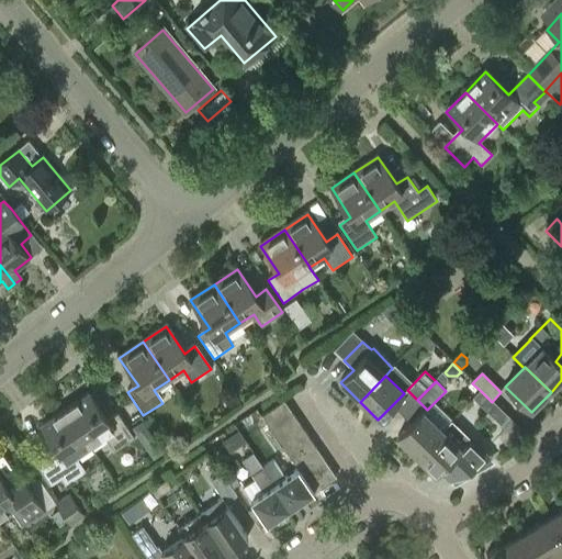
[(481,391),(472,400),(502,428),(509,418),(492,402),(481,391)]
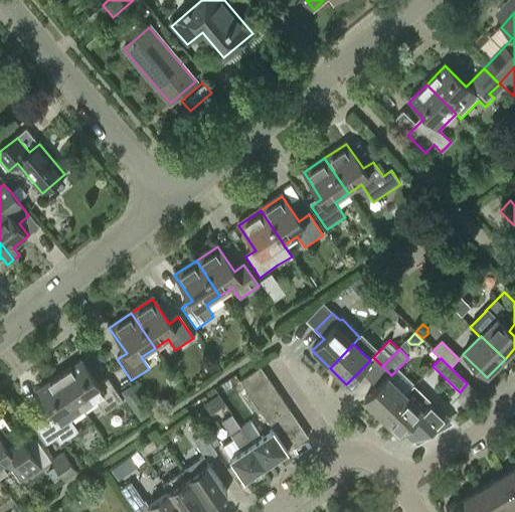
[(58,377),(82,411),(96,402),(105,415),(123,402),(107,380),(97,387),(79,362),(58,377)]
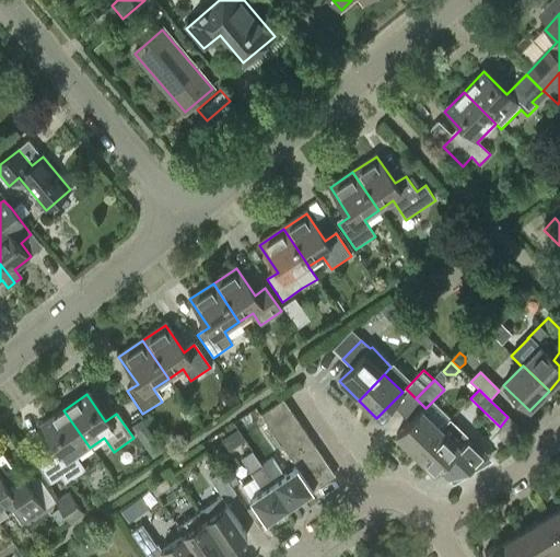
[(268,426),(289,413),(282,403),(261,416),(268,426)]
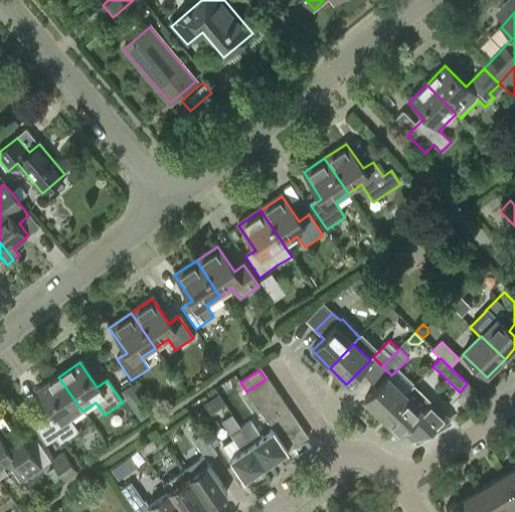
[(350,383),(363,398),(375,386),(362,372),(350,383)]
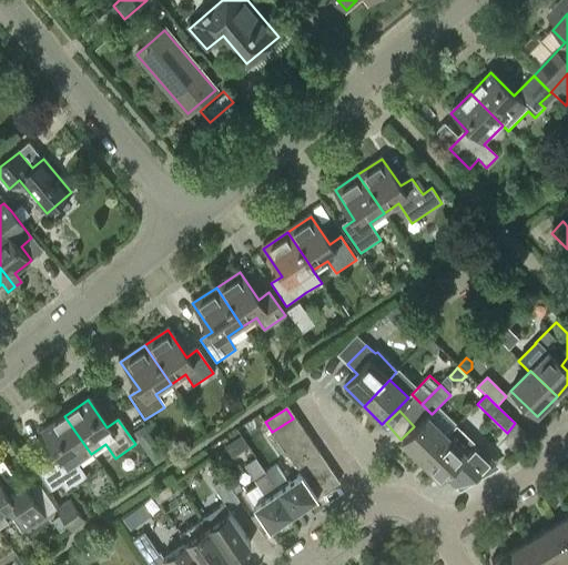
[(91,454),(64,416),(41,433),(60,460),(49,467),(67,492),(85,478),(75,464),(91,454)]
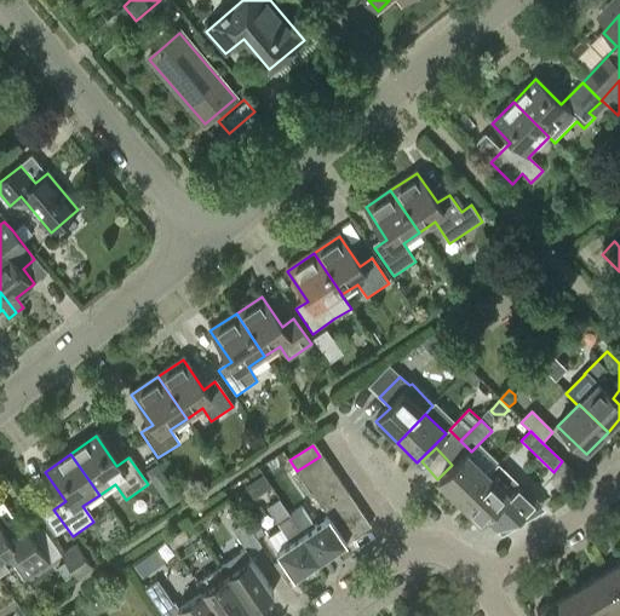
[(459,505),(488,476),(468,455),(438,484),(459,505)]
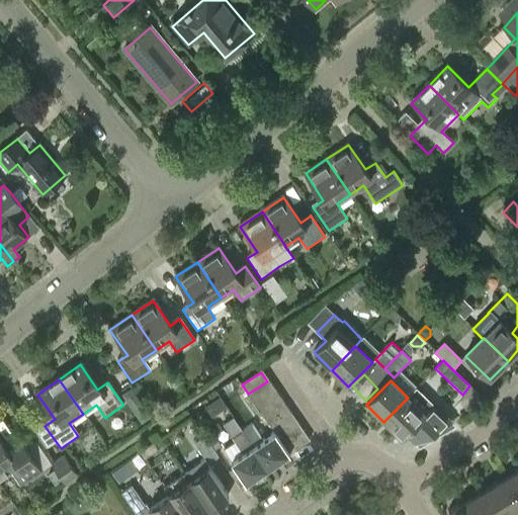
[(267,381),(248,394),(254,403),(273,390),(267,381)]
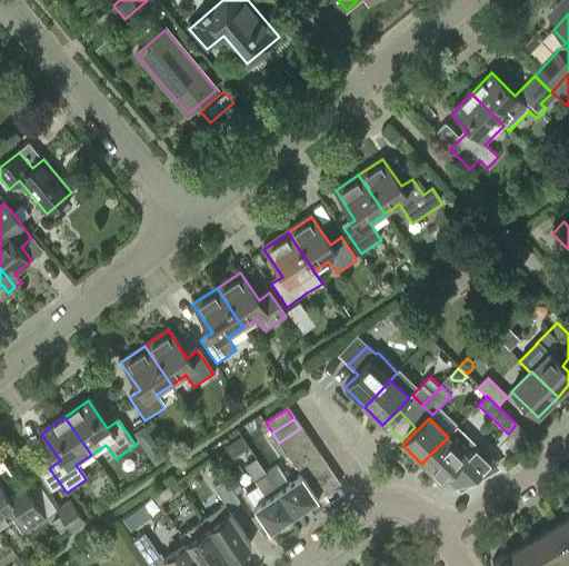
[(300,428),(279,443),(286,453),(306,438),(300,428)]
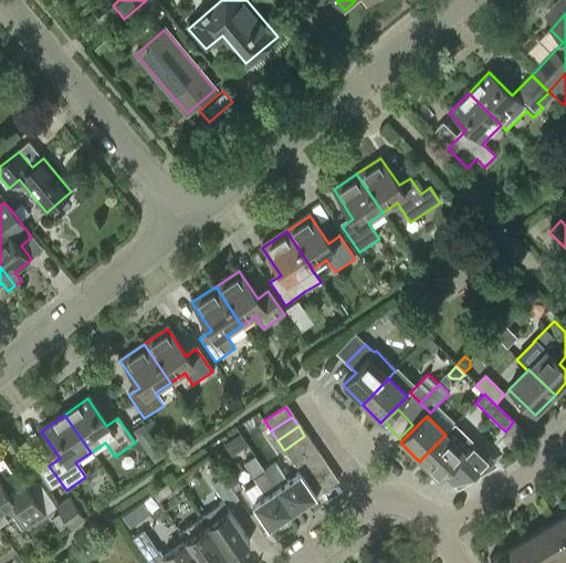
[(145,428),(136,434),(148,450),(156,445),(145,428)]
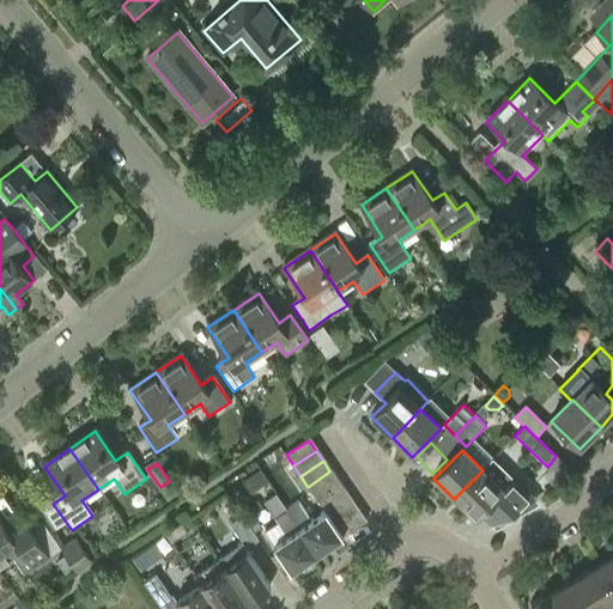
[(483,470),(454,499),(474,519),(489,504),(498,513),(519,493),(509,482),(502,489),(483,470)]
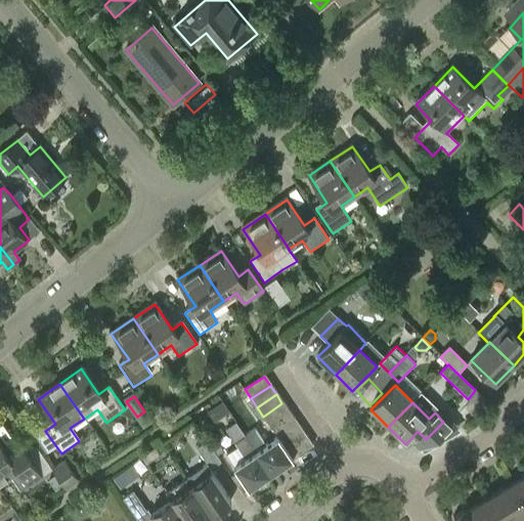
[(281,403),(263,417),(268,426),(288,413),(281,403)]
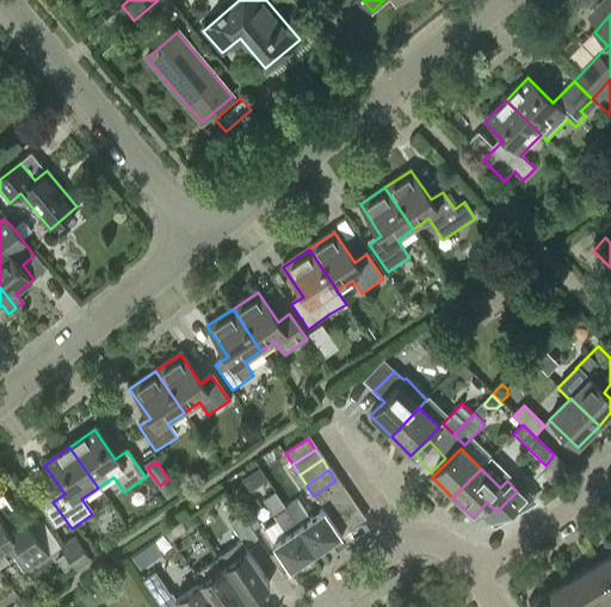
[(335,481),(313,496),(320,506),(343,490),(335,481)]
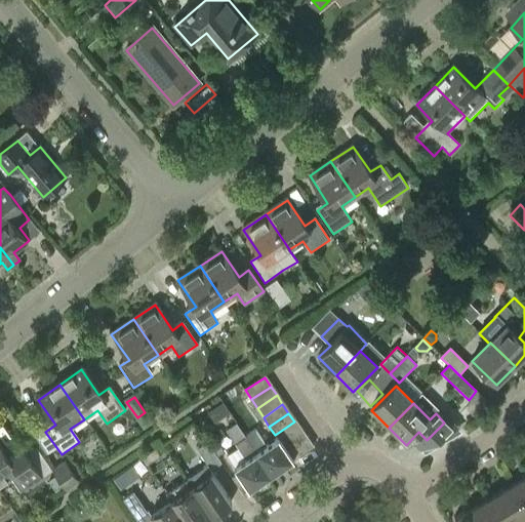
[(294,422),(275,435),(278,439),(278,440),(281,444),(300,431),(294,422)]
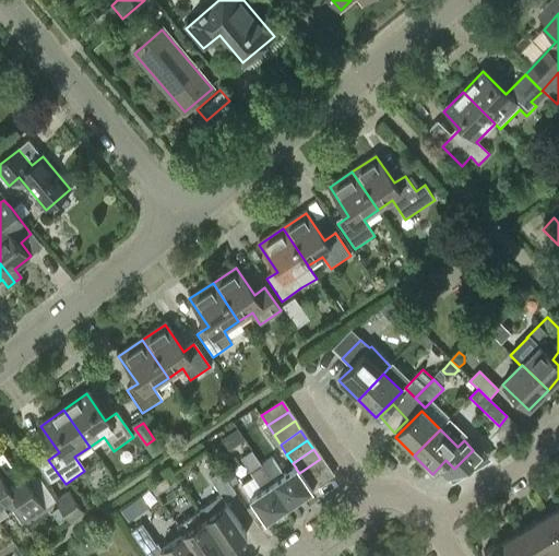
[(261,468),(262,468),(250,452),(239,460),(250,475),(251,474),(254,478),(242,487),(250,499),(249,500),(253,507),(247,511),(259,529),(288,508),(261,468)]
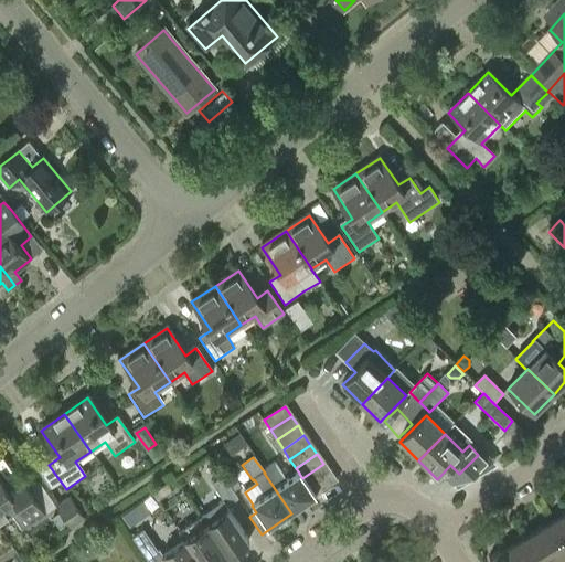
[(323,464),(302,478),(309,487),(330,474),(323,464)]
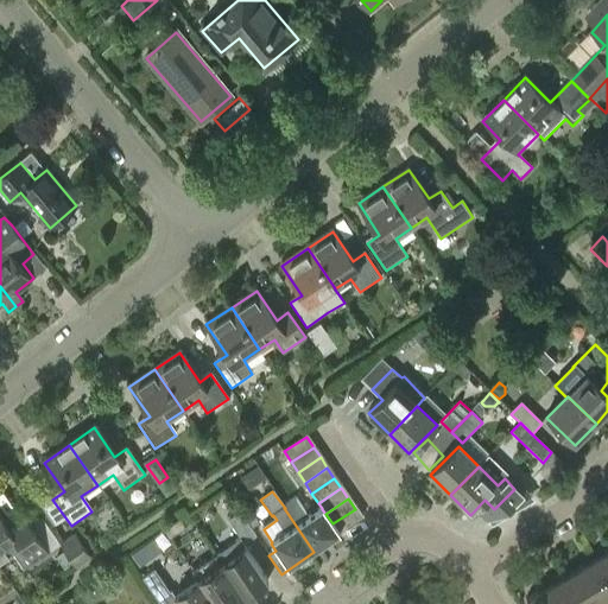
[(297,500),(285,508),(284,508),(314,552),(340,534),(333,523),(325,514),(322,509),(309,517),(297,500)]
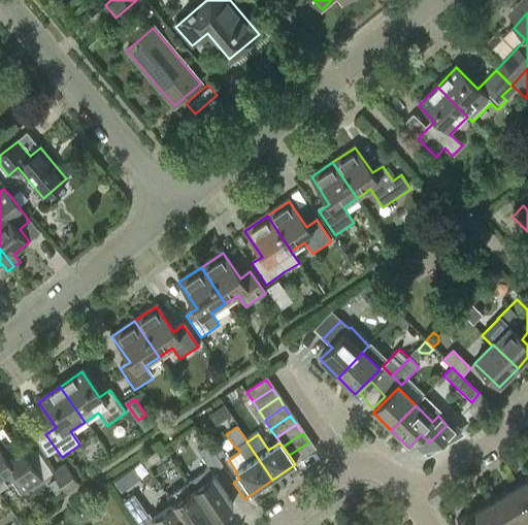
[(315,451),(308,443),(289,455),(295,464),(315,451)]
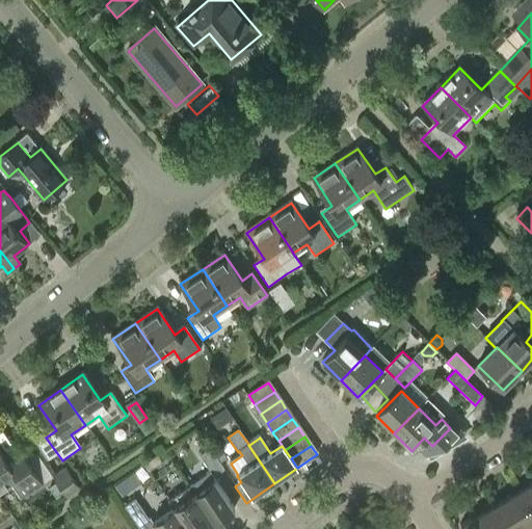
[(0,491),(9,484),(20,499),(38,486),(12,450),(3,457),(0,452),(0,491)]
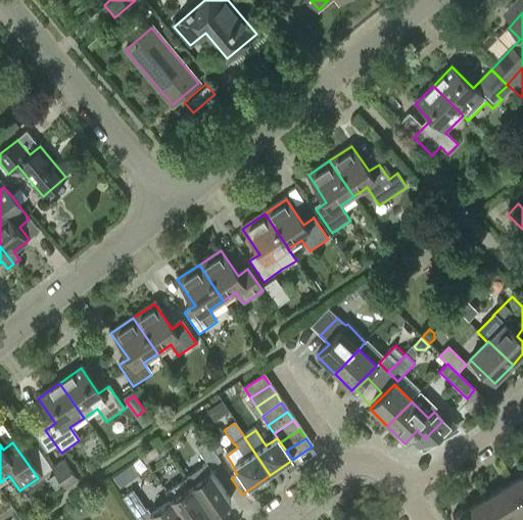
[(206,442),(196,450),(209,469),(221,462),(206,442)]
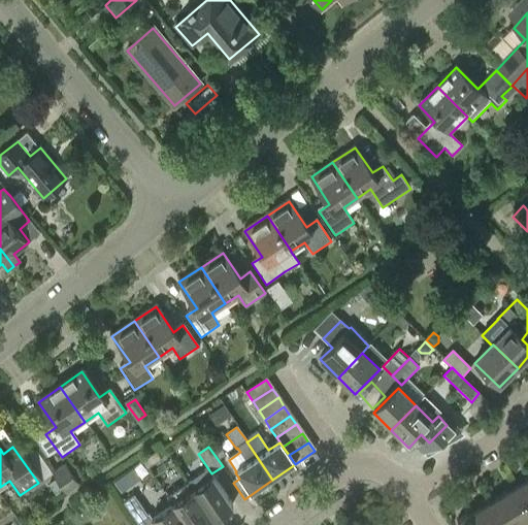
[(156,452),(142,462),(147,469),(161,460),(156,452)]
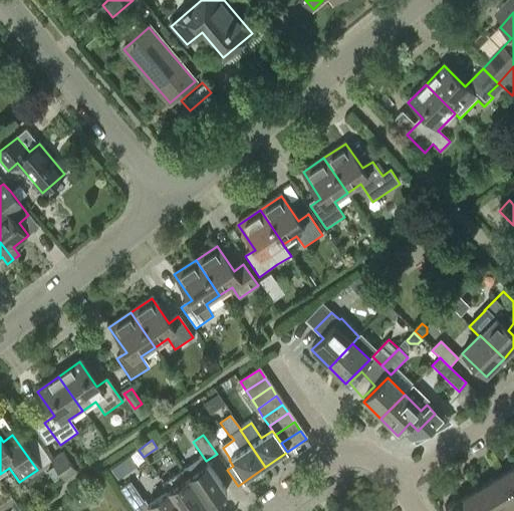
[(63,453),(50,461),(64,481),(77,472),(63,453)]
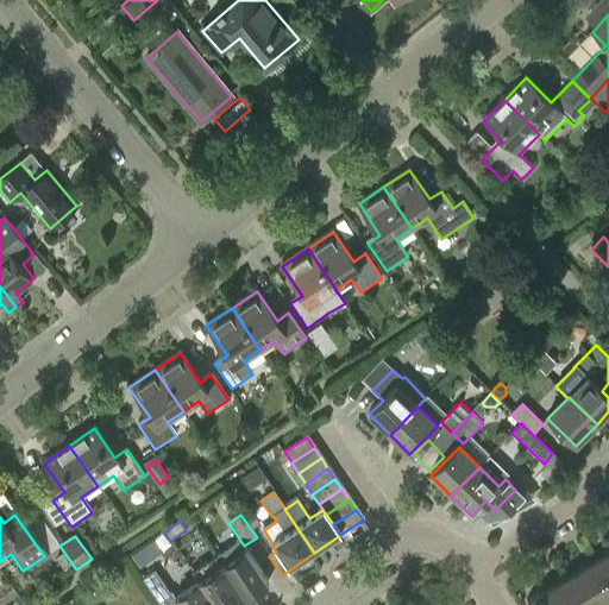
[(245,550),(221,567),(243,599),(268,583),(245,550)]
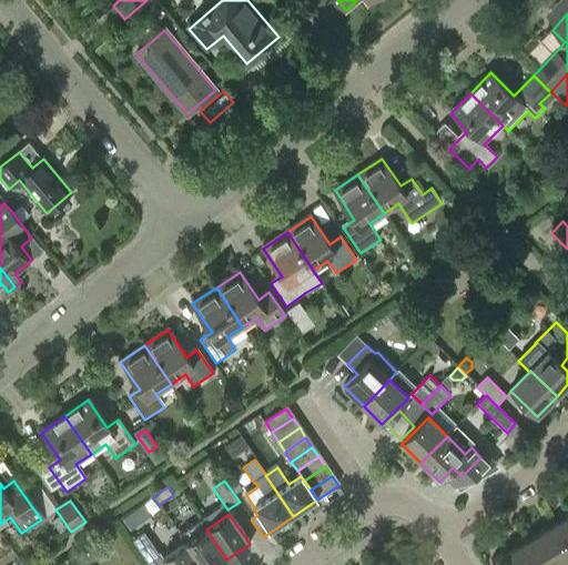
[(59,517),(51,523),(61,537),(70,532),(59,517)]
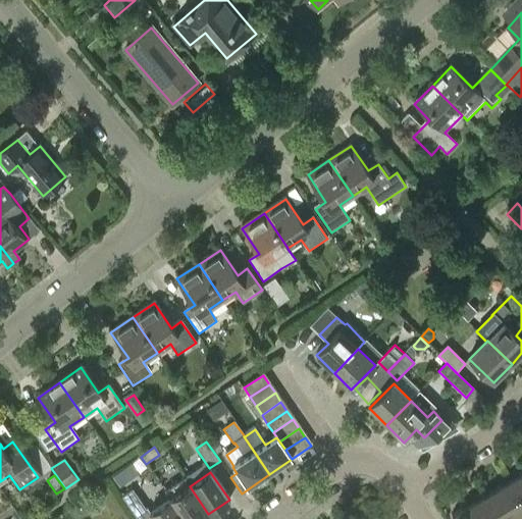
[(521,475),(509,483),(521,504),(521,475)]
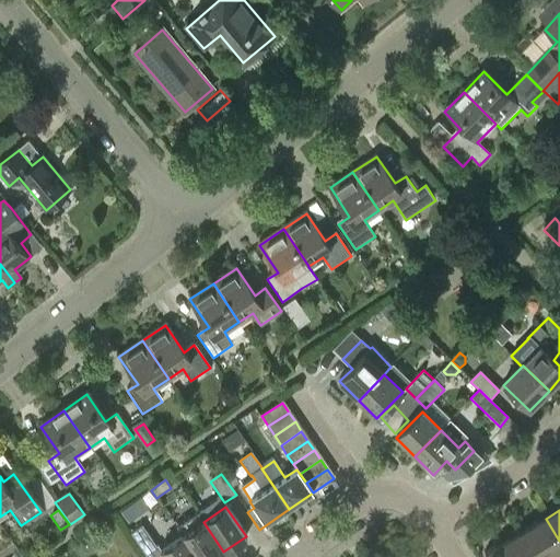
[(217,556),(223,552),(203,522),(198,514),(176,529),(182,536),(196,556),(217,556)]
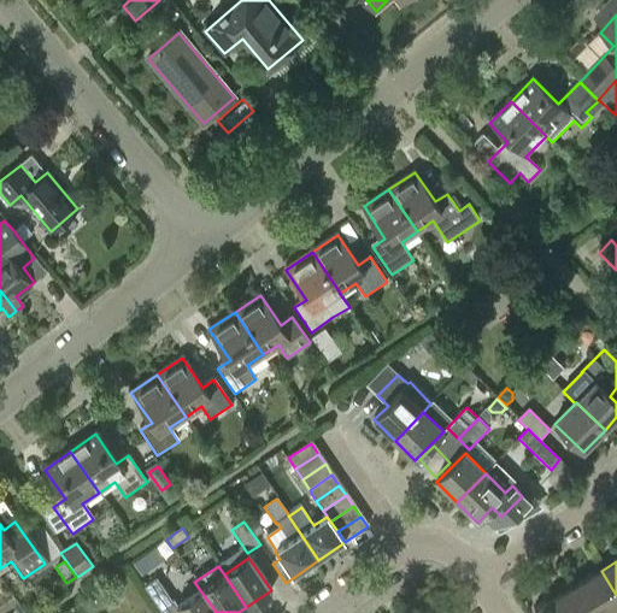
[(616,612),(616,595),(601,571),(581,583),(599,612),(616,612)]
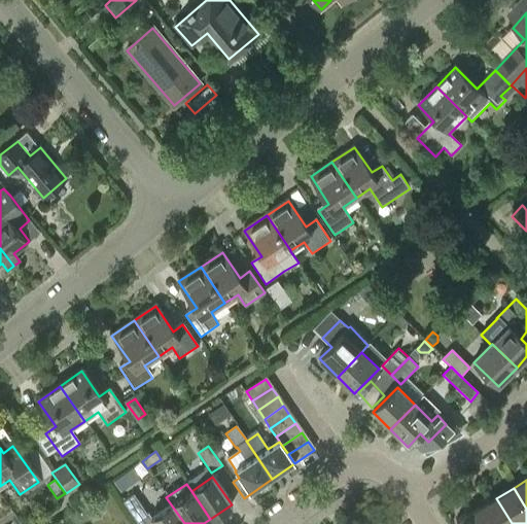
[(124,502),(137,522),(147,515),(134,495),(124,502)]
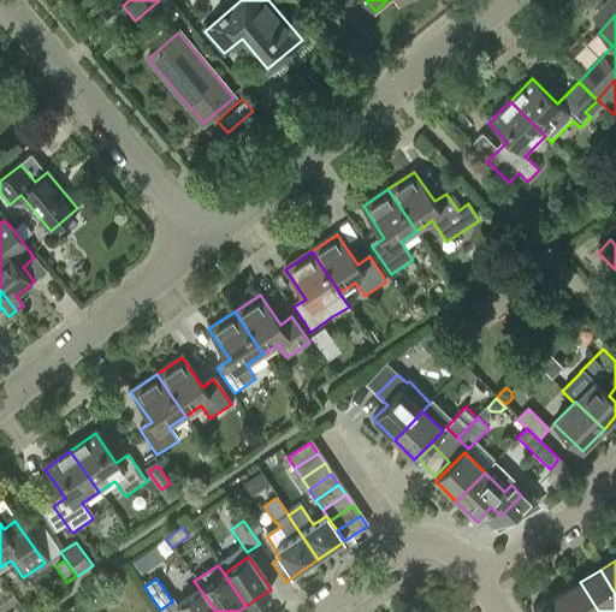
[(598,611),(580,582),(557,595),(567,611),(598,611)]
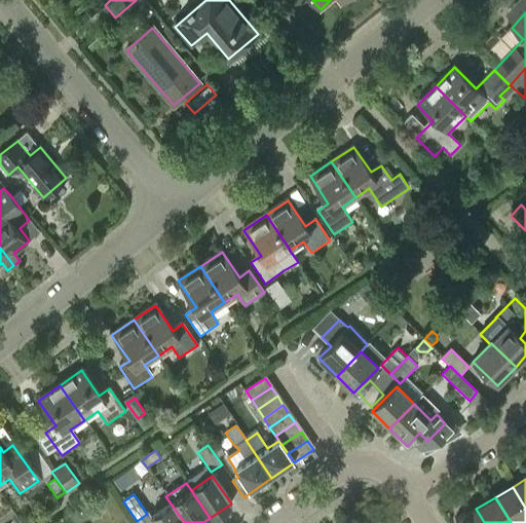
[(184,522),(171,503),(151,517),(154,522),(184,522)]
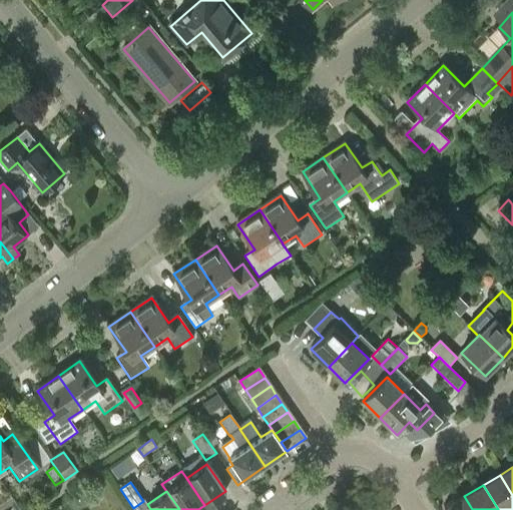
[(472,509),(464,496),(445,507),(446,509),(472,509)]
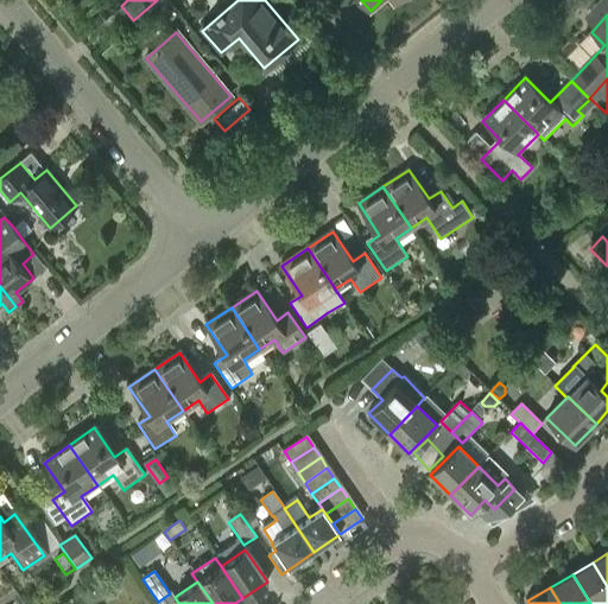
All buildings are outlined.
